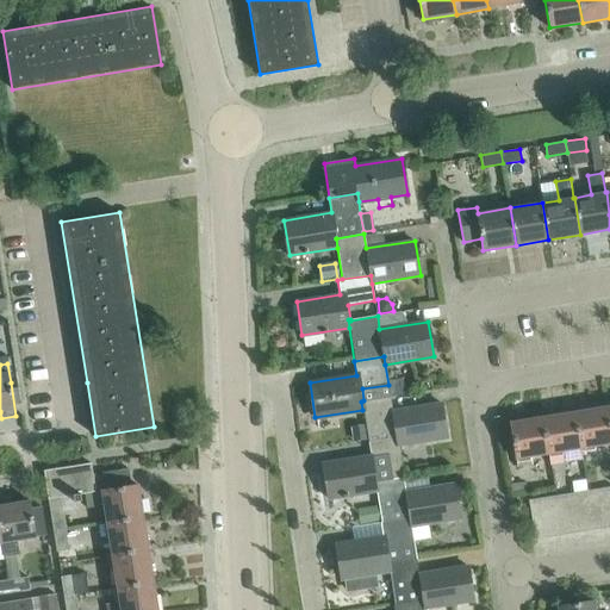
[(391,399),(405,397),(403,383),(388,385),(391,397),(391,399)]
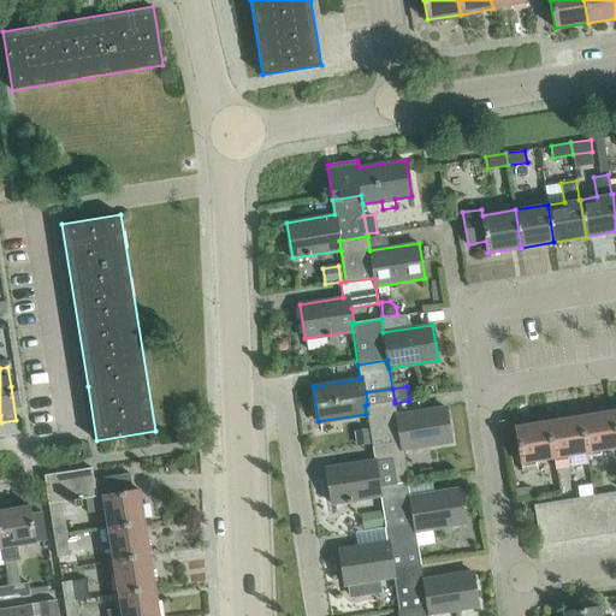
[(395,403),(395,401),(367,406),(367,404),(365,406),(366,414),(368,431),(371,444),(371,445),(401,440),(402,450),(451,442),(445,407),(396,414),(395,403)]
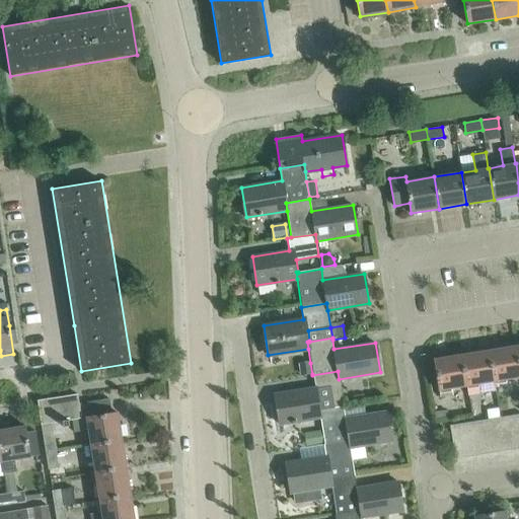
[(518,376),(518,364),(516,346),(489,350),(494,381),(495,388),(507,386),(506,379),(518,376)]
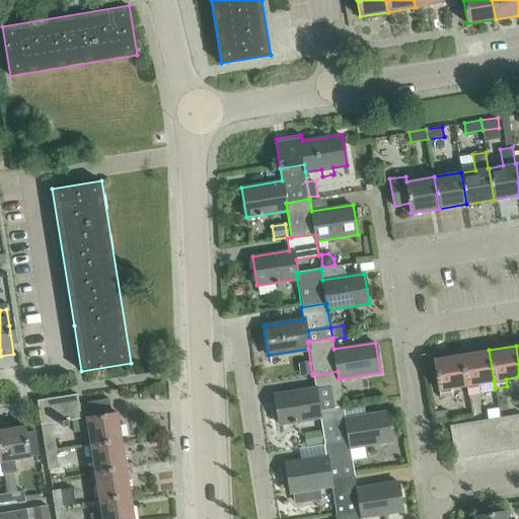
[(494,381),(489,350),(461,355),(466,385),(467,393),(479,391),(478,383),(494,381)]
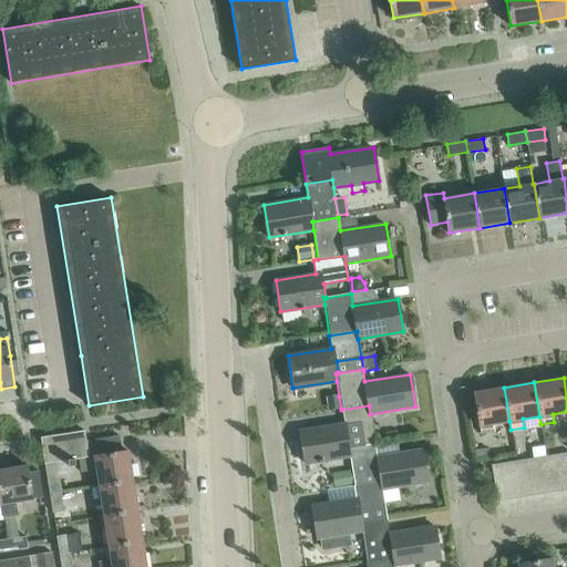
[(509,421),(504,388),(474,392),(481,434),(494,432),(493,423),(509,421)]
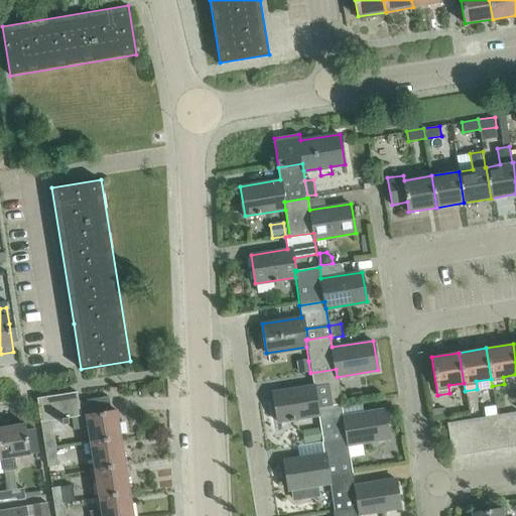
[(310,372),(308,361),(297,363),(299,374),(310,372)]
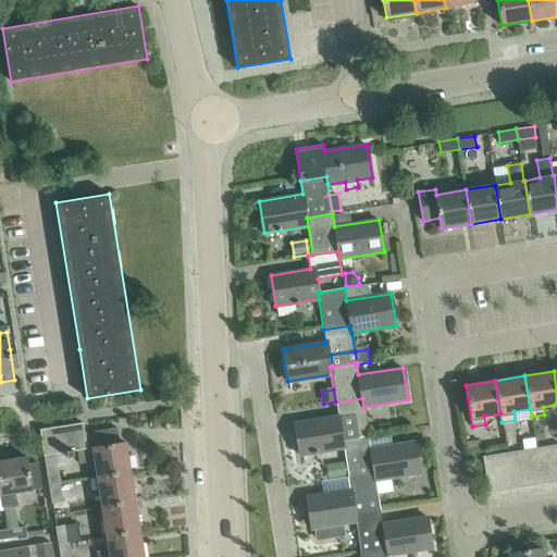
[(369,436),(363,407),(362,398),(335,403),(337,416),(295,423),(299,455),(342,447),(341,441),(369,436)]
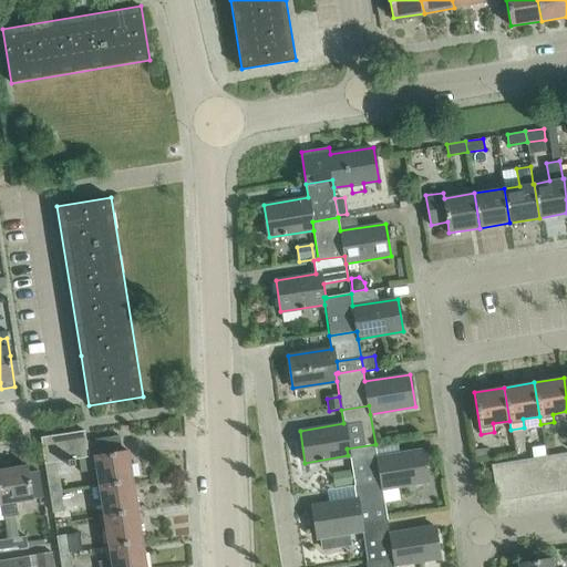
[(89,456),(86,441),(84,430),(41,437),(45,463),(55,462),(68,460),(74,459),(79,457),(79,459),(89,456)]
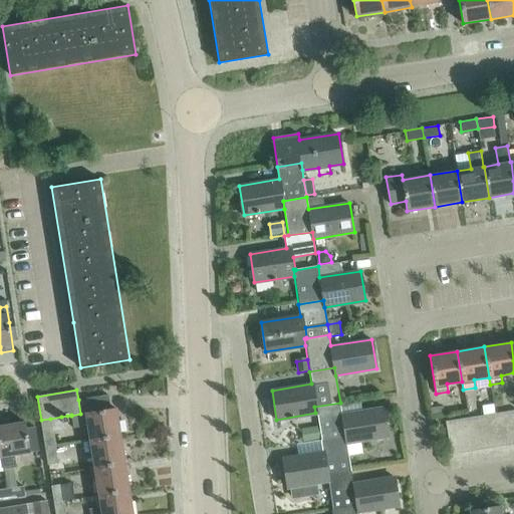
[(120,436),(115,408),(110,409),(108,395),(78,400),(80,414),(71,416),(73,428),(87,426),(90,441),(120,436)]
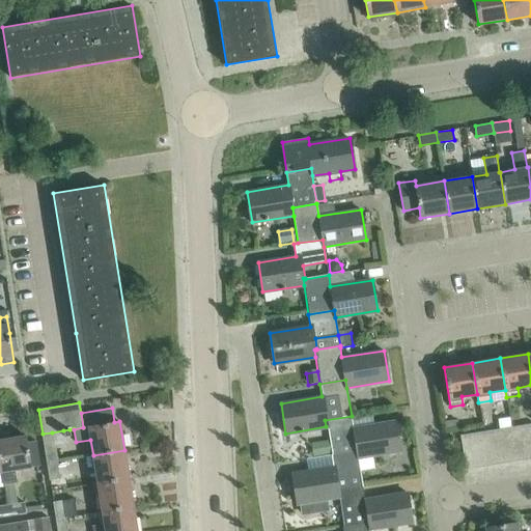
[(399,451),(395,420),(354,427),(352,416),(325,420),(326,426),(331,455),(357,451),(358,457),(399,451)]
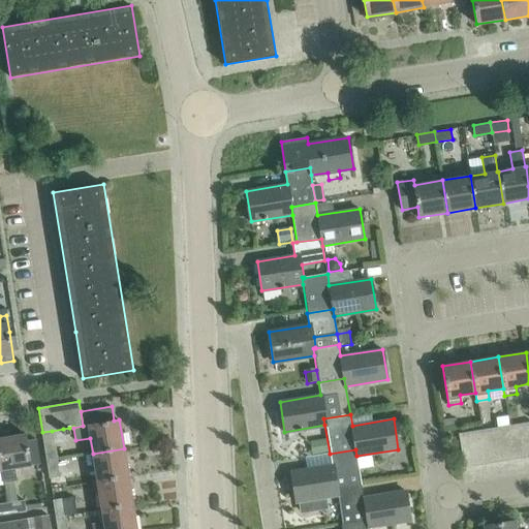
[(528,422),(508,426),(509,434),(522,432),(528,431),(528,422)]
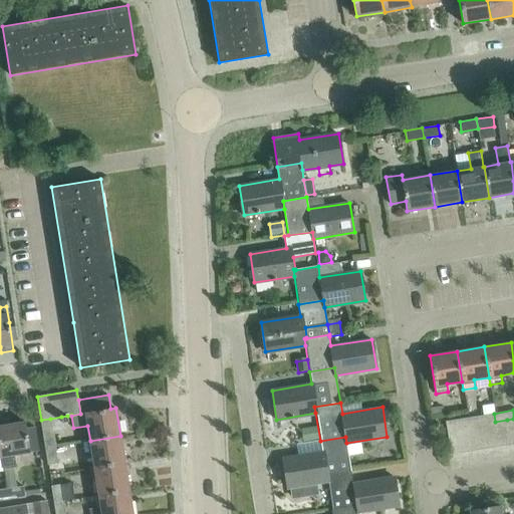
[(495,422),(494,414),(470,417),(471,426),(483,424),(495,422)]
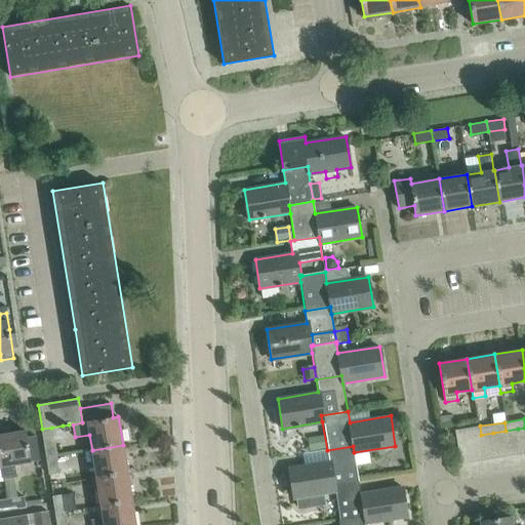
[(481,435),(480,426),(455,430),(456,439),(469,437),(481,435)]
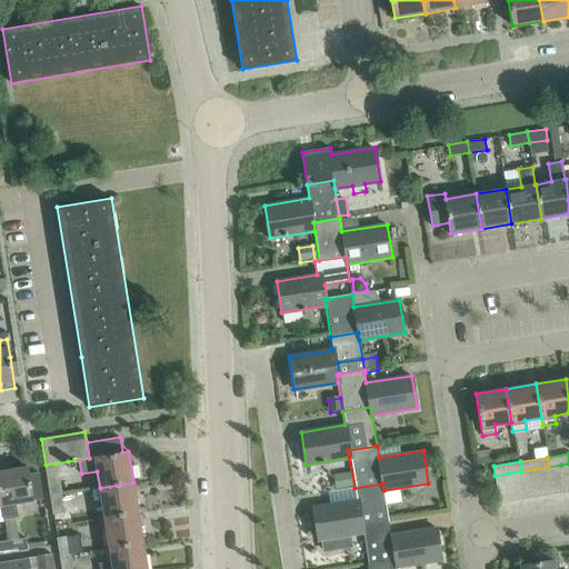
[(9,463),(0,465),(0,490),(2,506),(2,507),(3,519),(19,517),(17,503),(33,501),(28,467),(10,469),(9,463)]
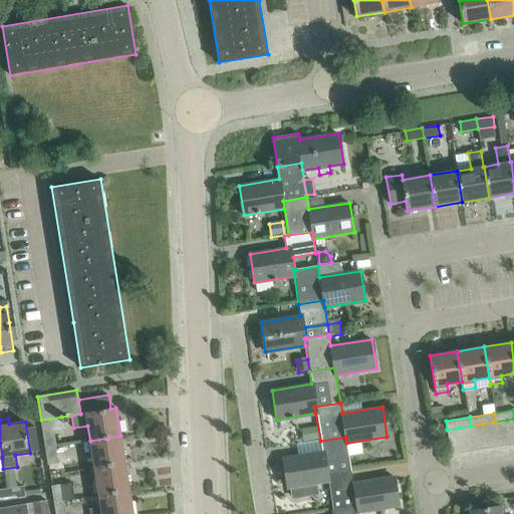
[(55,446),(50,419),(41,420),(45,448),(55,446)]
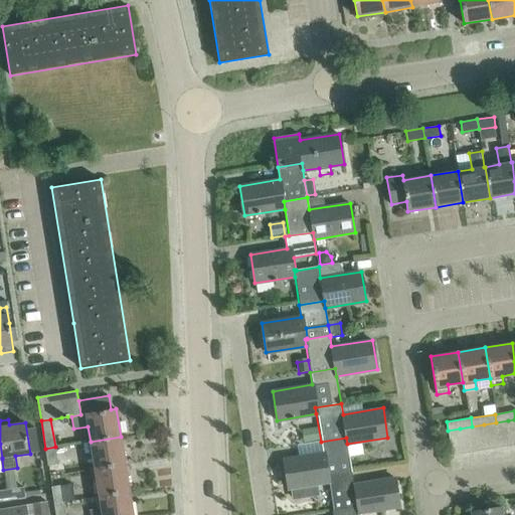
[(512,445),(508,420),(496,422),(500,447),(512,445)]
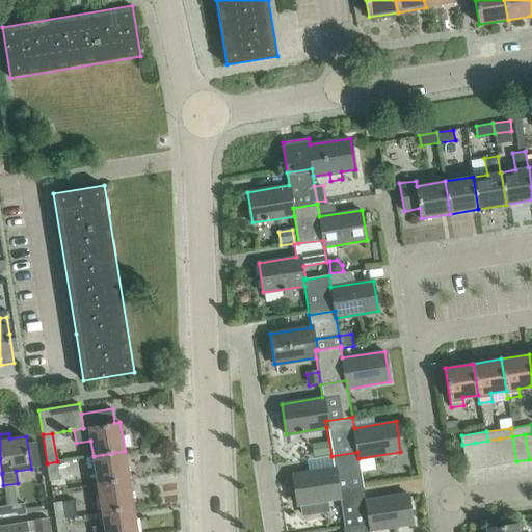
[(516,461),(512,436),(500,439),(504,463),(516,461)]
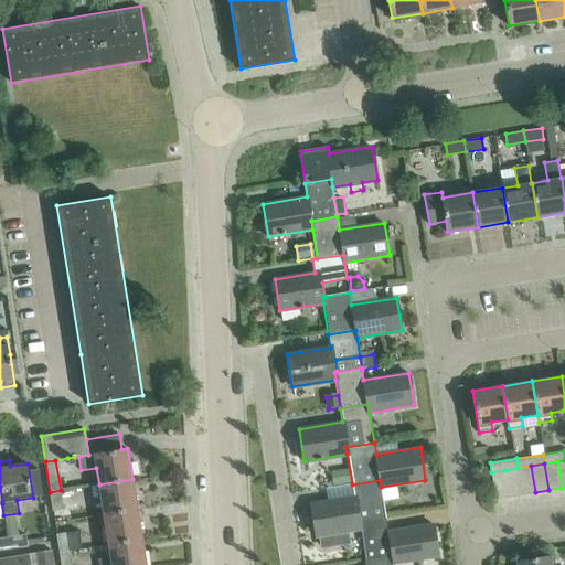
[(535,492),(531,466),(518,468),(522,494),(535,492)]
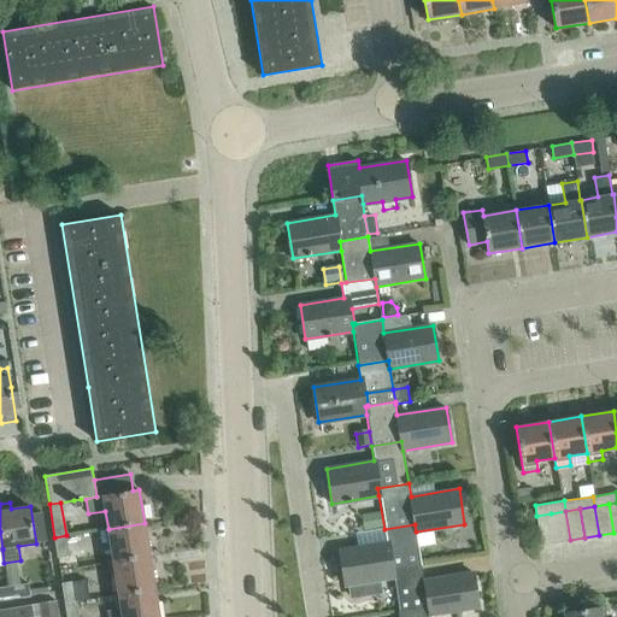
[(570,540),(565,511),(551,513),(556,542),(570,540)]
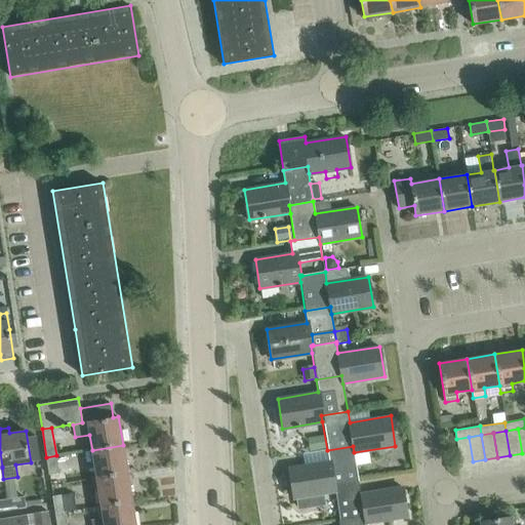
[(322,436),(310,438),(312,450),(324,448),(322,436)]
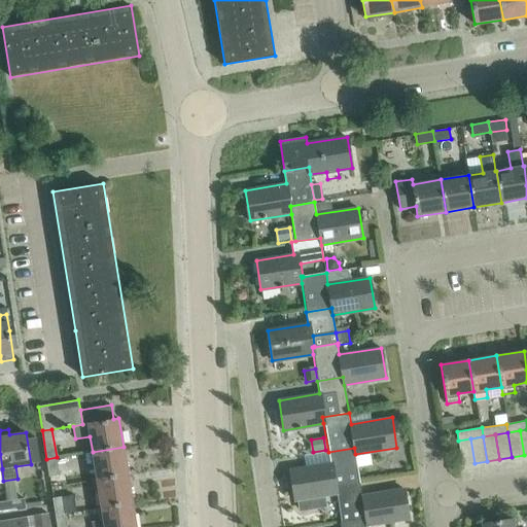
[(475,463),(470,438),(458,441),(462,465),(475,463)]
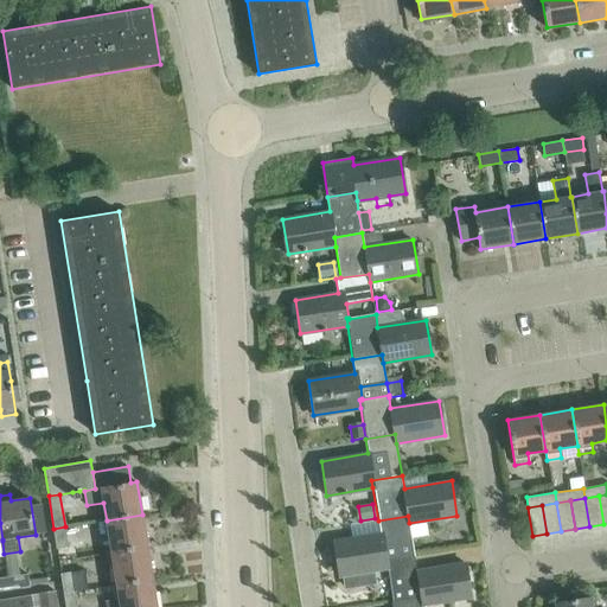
[(142,515),(107,521),(97,522),(100,536),(108,534),(112,553),(147,547),(142,515)]
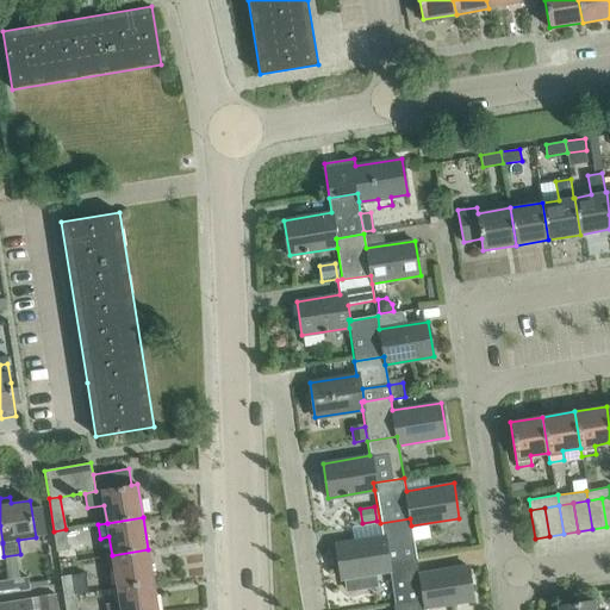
[(417,559),(411,526),(410,518),(380,523),(383,536),(336,545),(342,579),(388,572),(387,564),(417,559)]
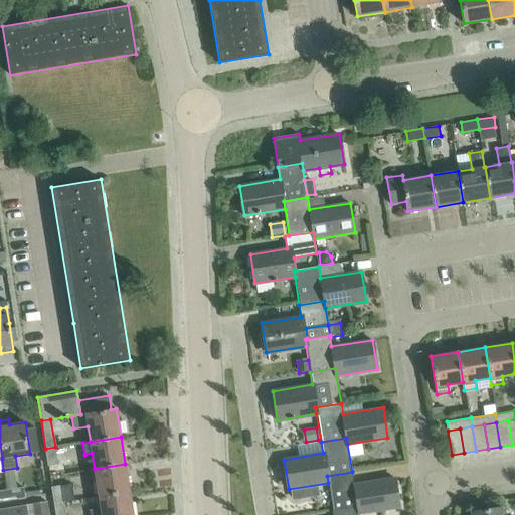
[(58,464),(55,447),(45,449),(48,466),(58,464)]
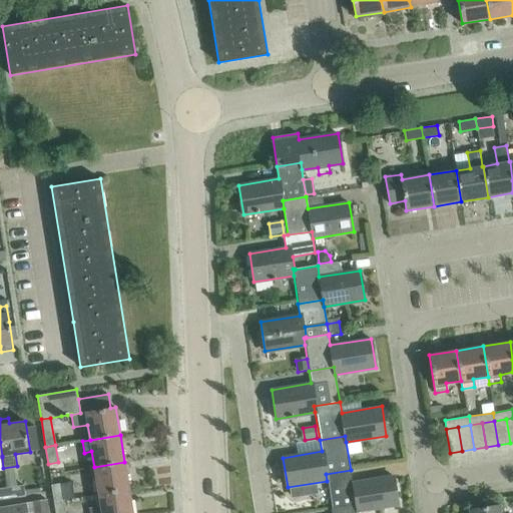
[(128,489),(124,462),(94,467),(98,494),(128,489)]
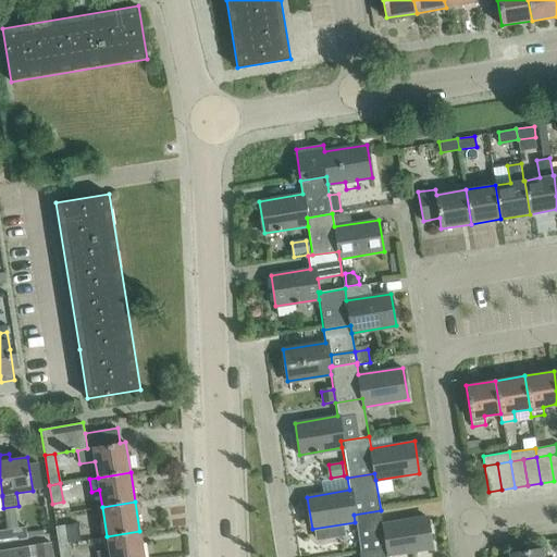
[(383,523),(381,510),(354,515),(355,522),(359,552),(386,547),(387,556),(432,548),(426,516),(383,523)]
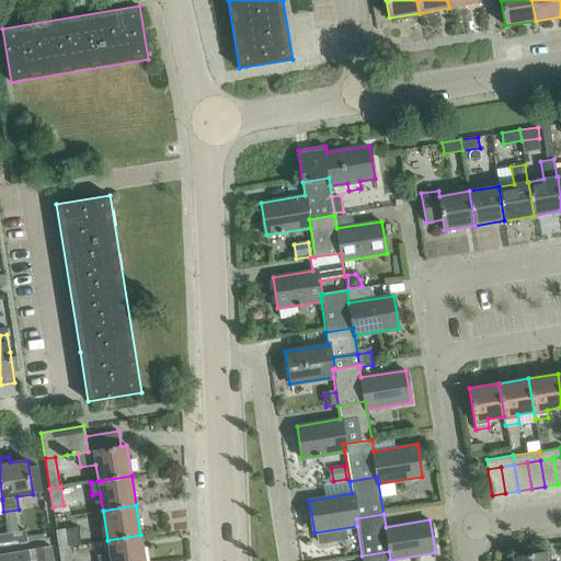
[(70,546),(67,528),(56,530),(59,548),(70,546)]
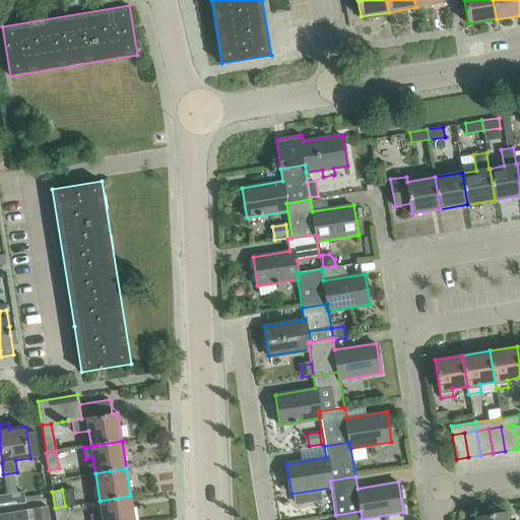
[(25,502),(23,492),(7,494),(9,505),(25,502)]
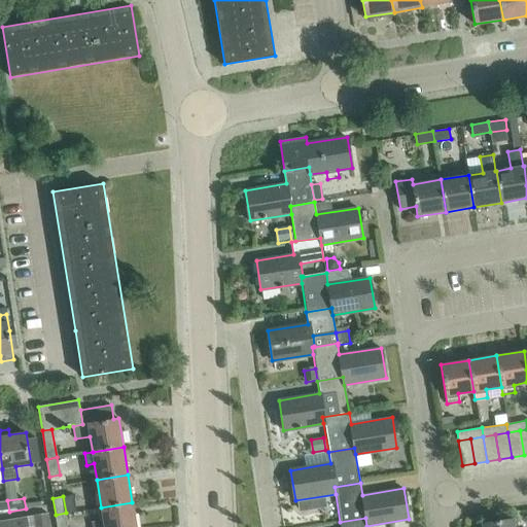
[(0,513),(9,512),(7,500),(0,501),(0,513)]
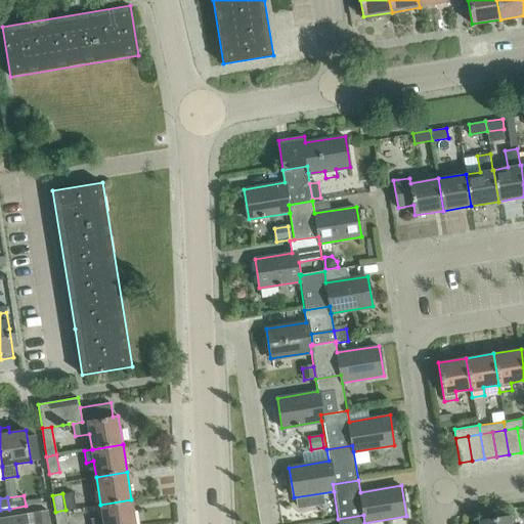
[(135,523),(131,499),(100,505),(103,523),(135,523)]
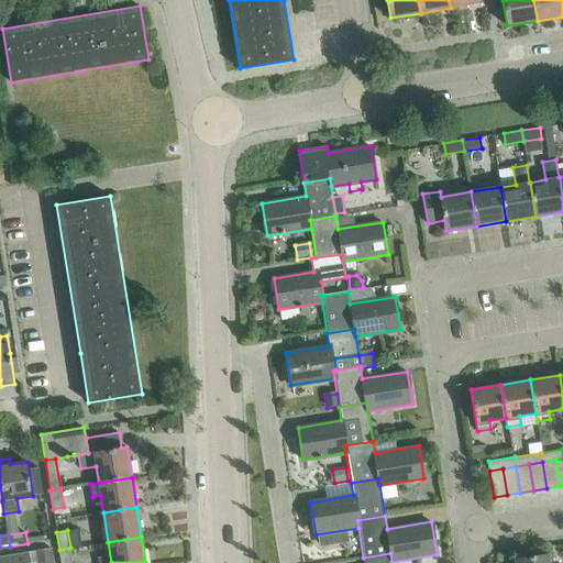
[(36,562),(53,562),(51,548),(35,551),(36,562)]
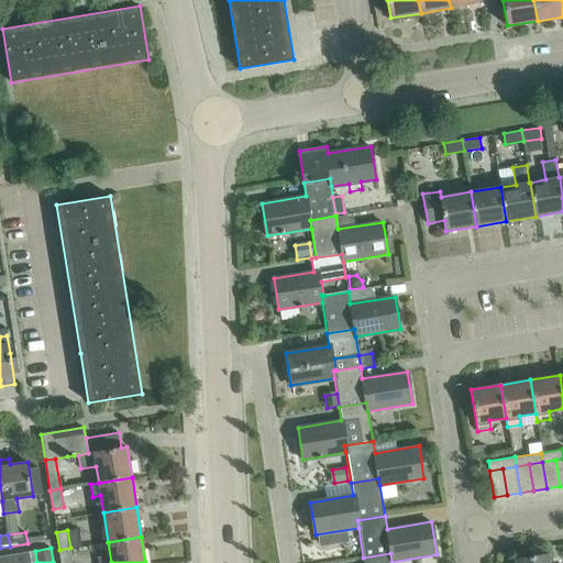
[(73,562),(70,548),(59,550),(61,562),(73,562)]
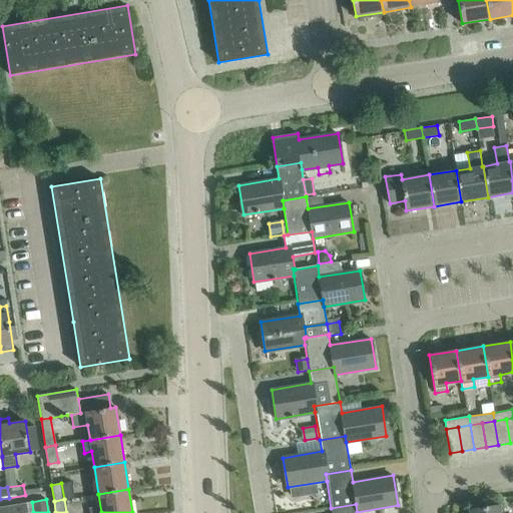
[(27,512),(26,503),(10,505),(11,512),(27,512)]
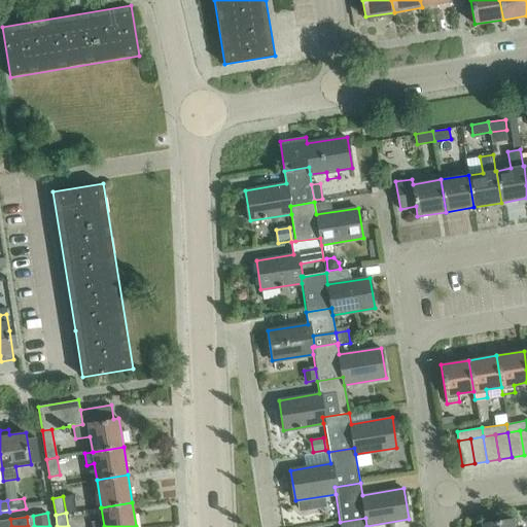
[(366,526),(365,518),(340,522),(341,526),(366,526)]
